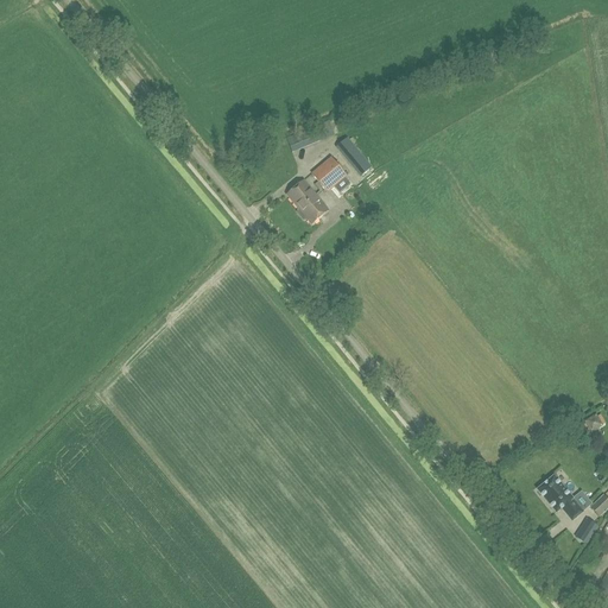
[(292,151),(348,131),(347,125),(344,119),(286,139),(292,151)]
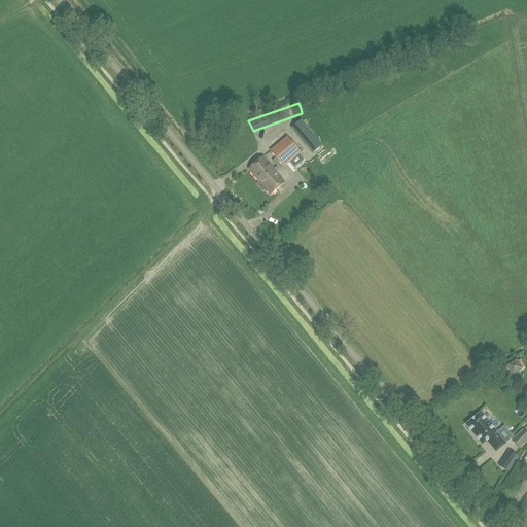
[(323,145),(309,129),(299,137),(313,153),(323,145)]
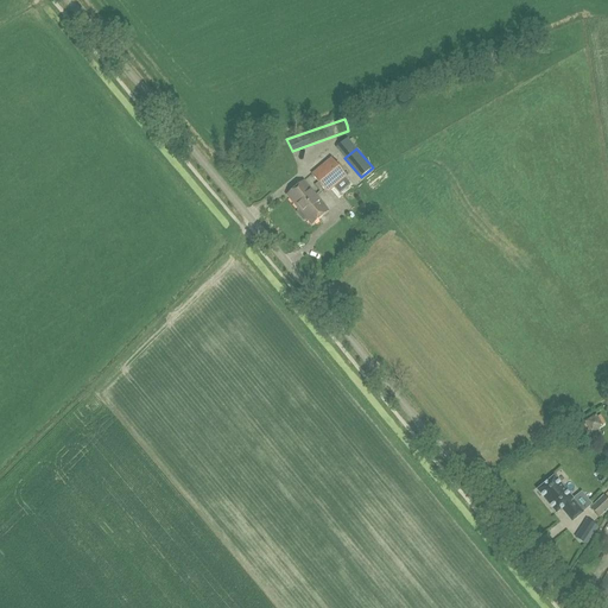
[(312,175),(328,192),(348,176),(333,158),(312,175)]
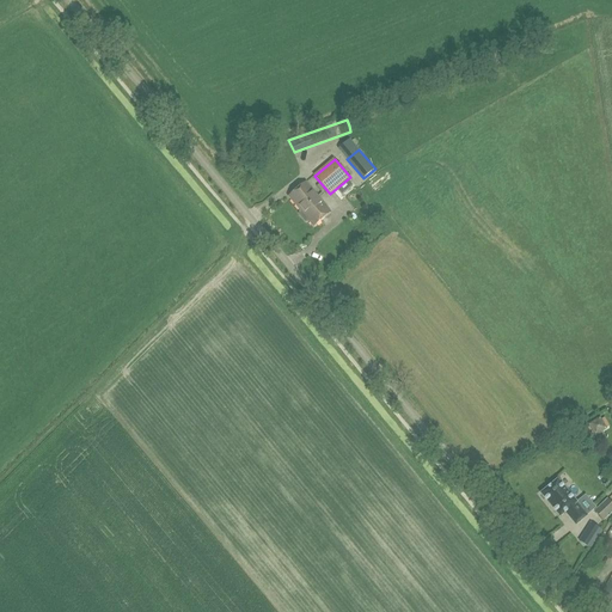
[(289,196),(301,210),(318,197),(306,183),(289,196)]
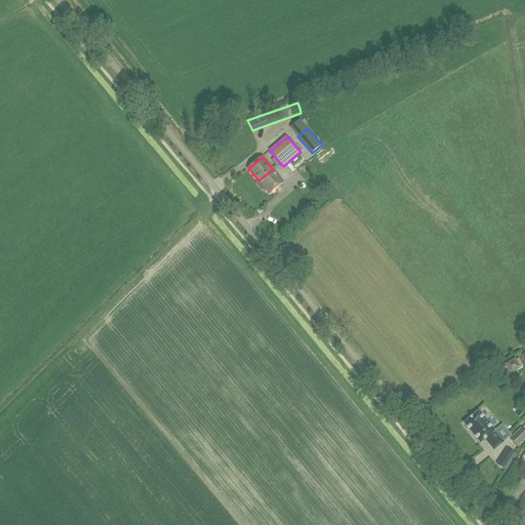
[(270,194),(284,183),(273,169),(258,180),(257,182),(257,184),(263,191),(265,191),(266,190),(270,194)]
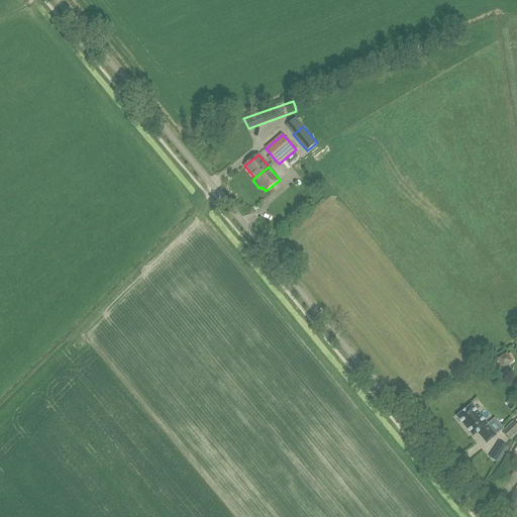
[(514,360),(510,352),(495,363),(499,370),(514,360)]
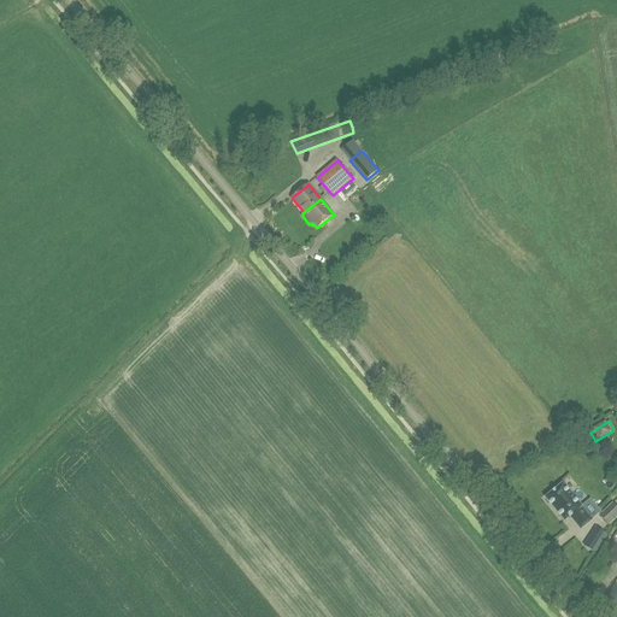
[(581,507),(562,483),(545,498),(564,521),(570,516),(580,529),(592,519),(581,507)]
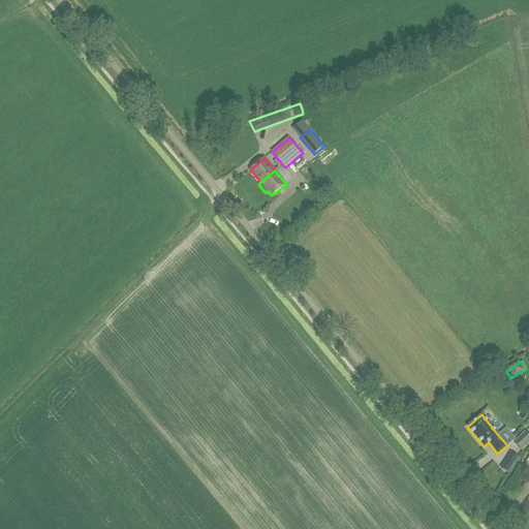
[(514,442),(521,449),(528,441),(528,435),(525,432),(514,442)]
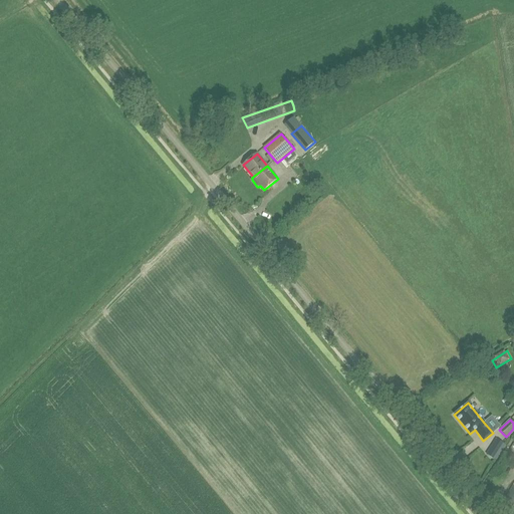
[(503,462),(510,450),(505,447),(498,459),(503,462)]
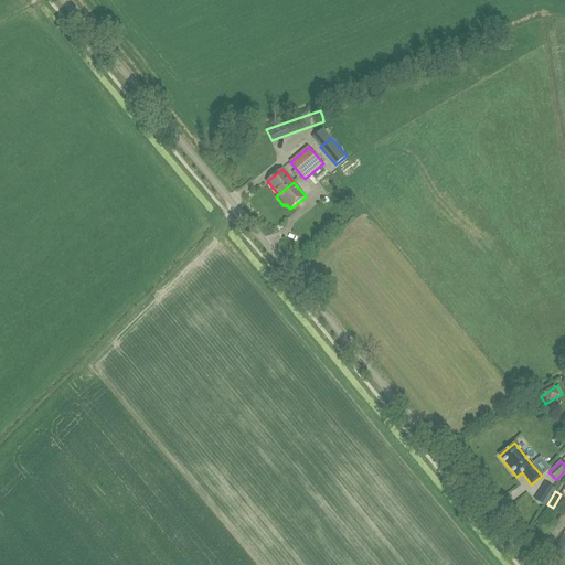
[(564,562),(564,530),(552,555),(564,562)]
